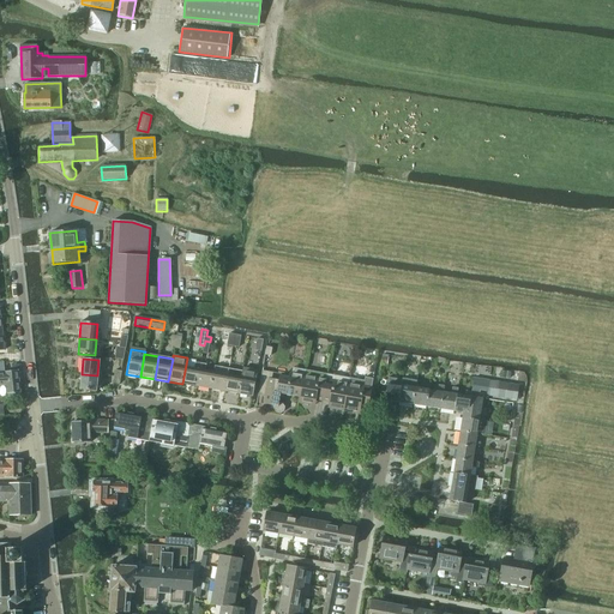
[(187,359),(182,384),(196,387),(200,363),(194,363),(196,360),(187,359)]
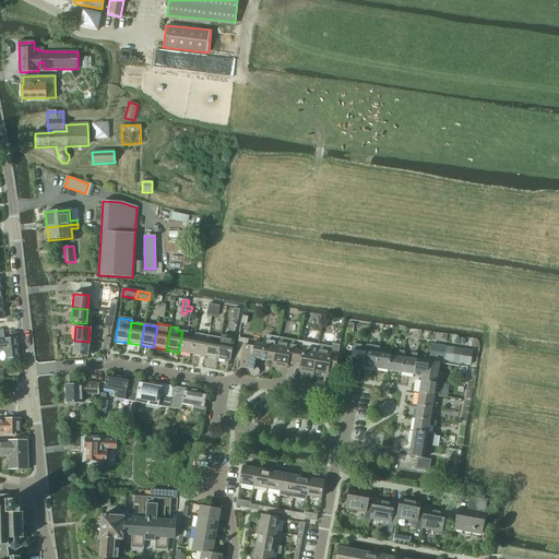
[(3,330),(0,330),(0,351),(4,351),(6,359),(6,363),(13,361),(13,358),(16,358),(15,339),(15,337),(3,339),(3,330)]
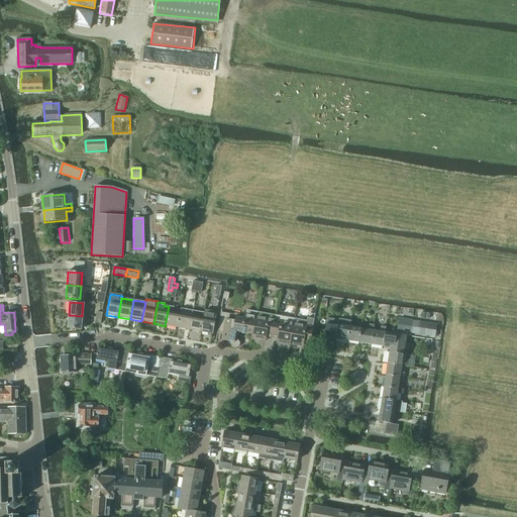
[(169,306),(165,326),(177,328),(180,314),(175,313),(173,312),(174,307),(169,306)]
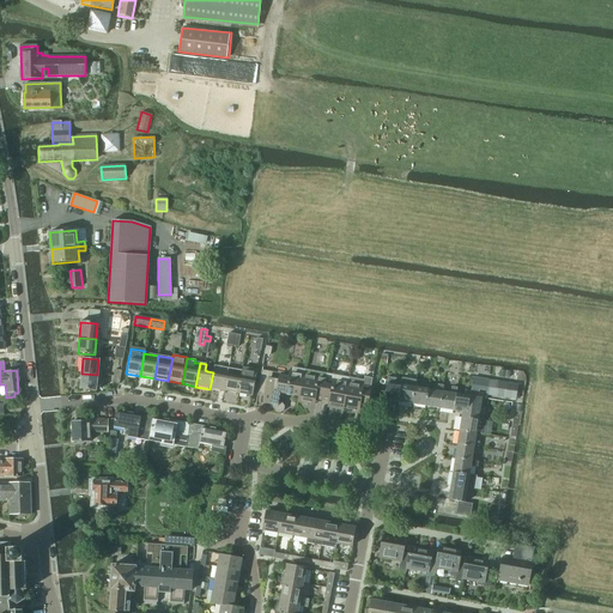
[(213,372),(210,389),(224,392),(229,369),(214,366),(213,372)]
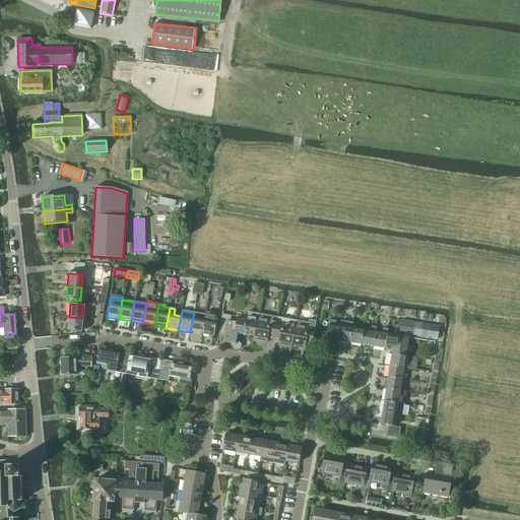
[(205,315),(201,334),(213,336),(216,322),(217,314),(206,312),(205,315)]
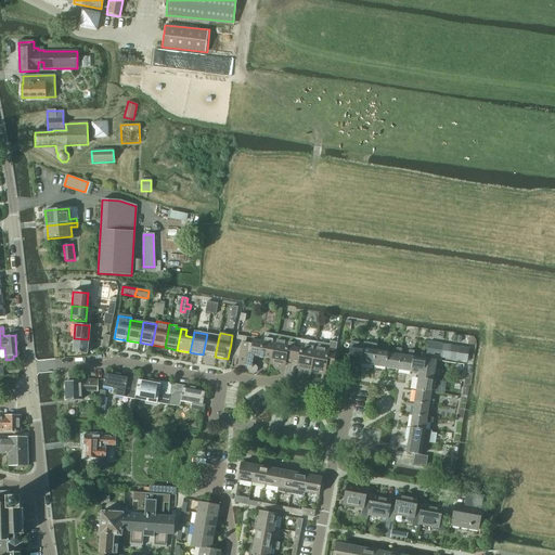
[(237,336),(233,359),(240,360),(237,369),(247,371),(250,374),(253,375),(257,373),(257,369),(255,365),(253,364),(254,357),(271,360),(275,335),(265,333),(265,337),(262,337),(261,343),(254,341),(253,345),(245,344),(246,338),(237,336)]
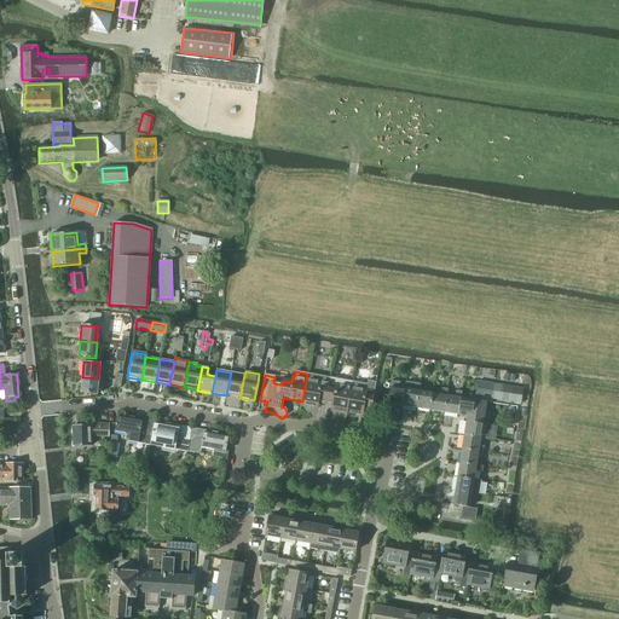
[(231,372),(226,395),(239,398),(244,375),(231,372)]
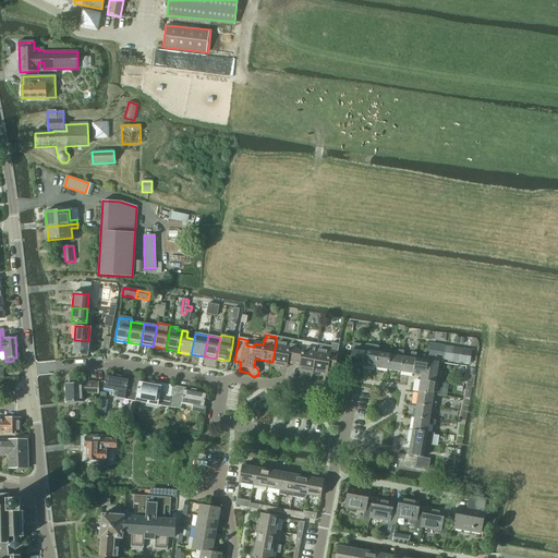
[(273,362),(271,366),(280,368),(281,365),(286,366),(286,364),(292,365),(296,341),(277,337),(273,362)]
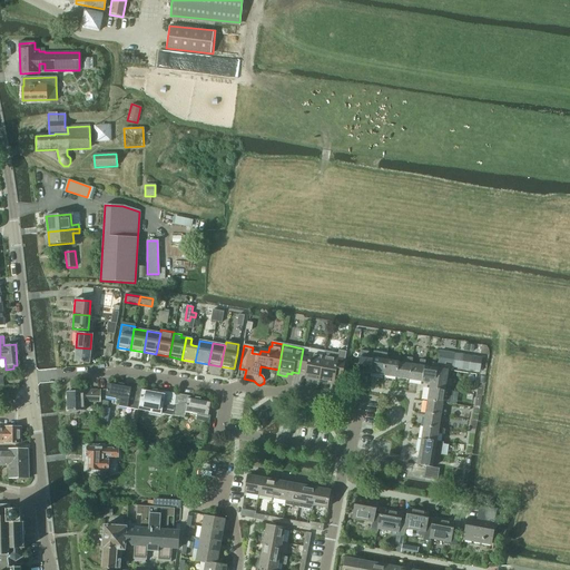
[(89,363),(90,349),(76,347),(74,362),(89,363)]
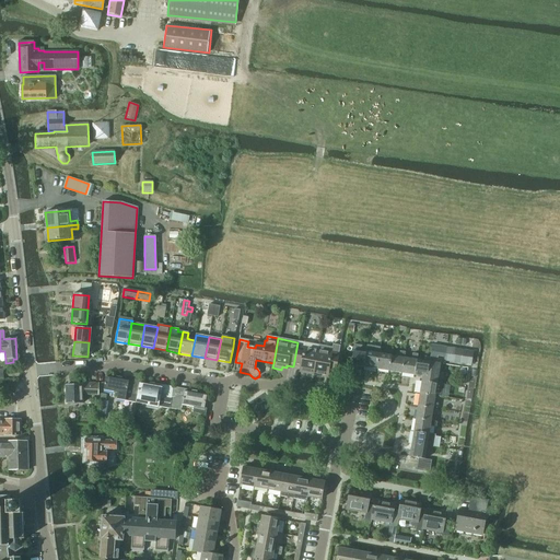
[(298,342),(293,366),(301,368),(300,370),(305,371),(305,374),(313,375),(318,346),(298,342)]
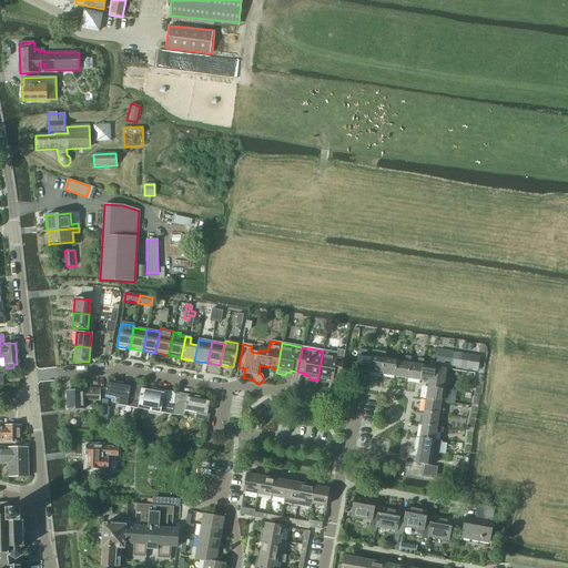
[(323,351),(317,381),(326,382),(326,379),(332,381),(333,378),(340,379),(345,352),(337,350),(336,353),(323,351)]
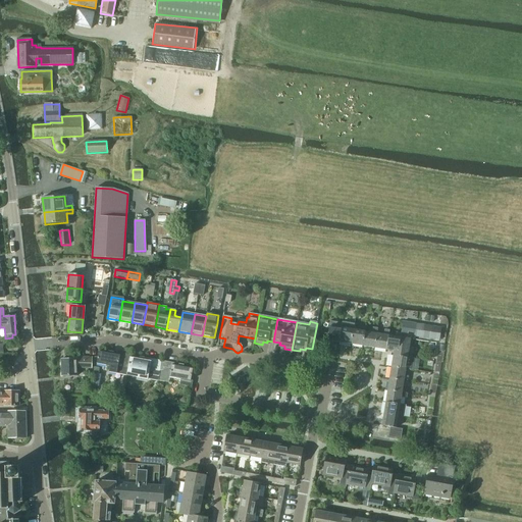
[(342,324),(338,342),(351,344),(353,330),(354,324),(343,322),(343,325),(342,324)]
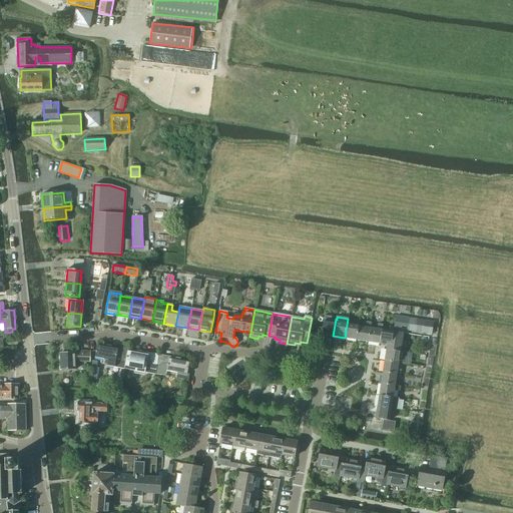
[(387,345),(386,350),(401,352),(403,334),(400,333),(401,326),(407,327),(407,325),(408,319),(395,317),(394,328),(393,332),(392,341),(391,346),(387,345)]
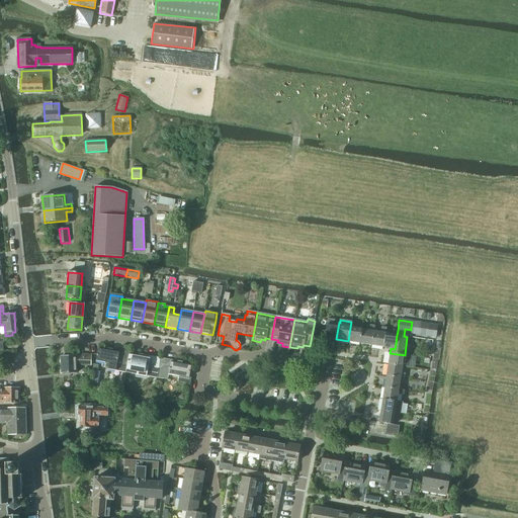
[(327,324),(325,338),(336,339),(339,322),(335,322),(328,321),(327,324)]
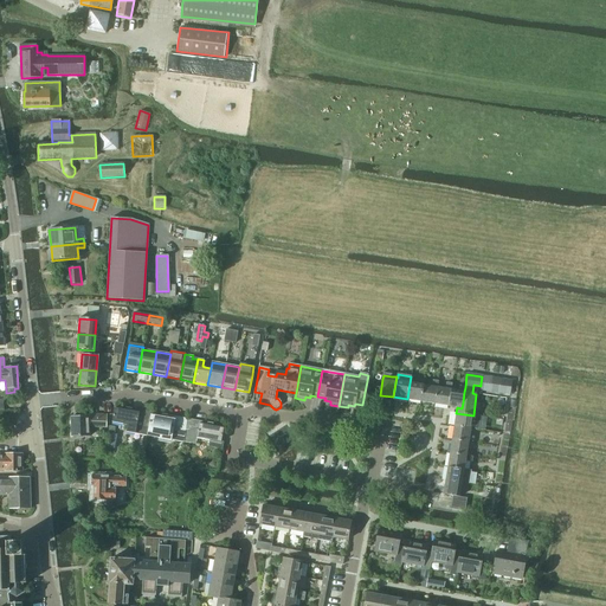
[(424,386),(421,401),(434,404),(437,388),(438,381),(432,380),(431,387),(424,386)]
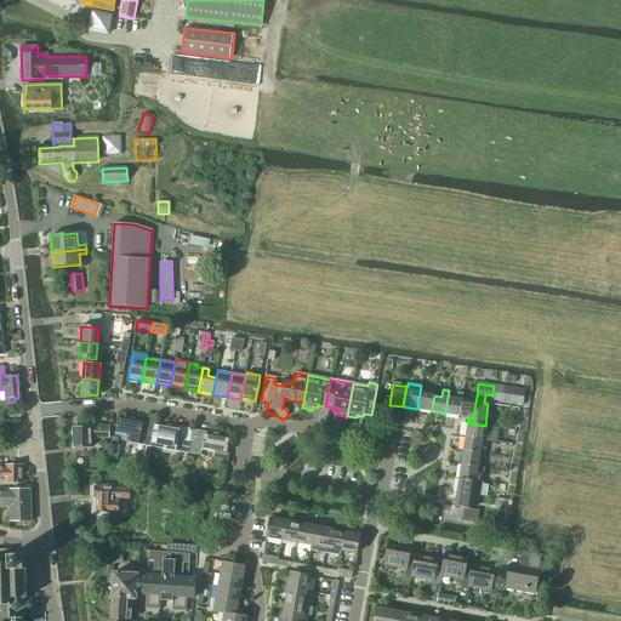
[(420,393),(417,409),(432,411),(434,396),(433,394),(434,391),(428,391),(427,394),(420,393)]
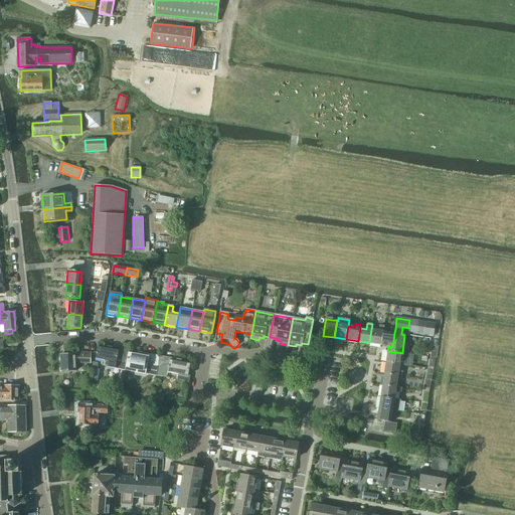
[(371,330),(369,343),(381,345),(383,331),(383,327),(379,326),(378,331),(371,330)]
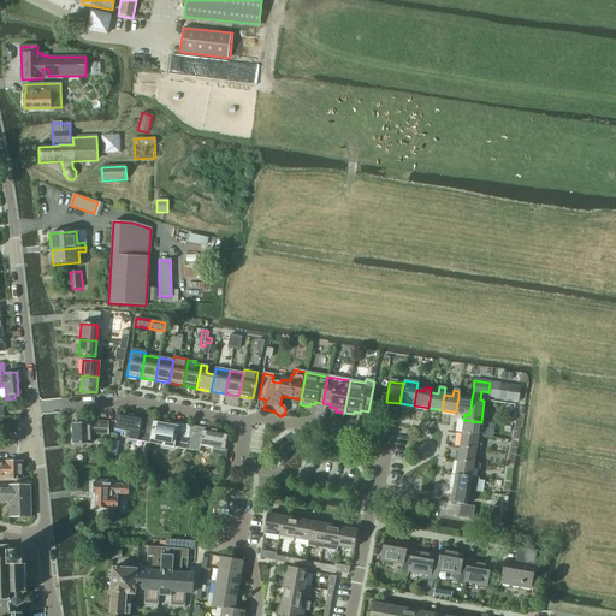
[(458,396),(456,413),(465,414),(469,415),(471,409),(472,398),(473,394),(467,394),(467,397),(458,396)]
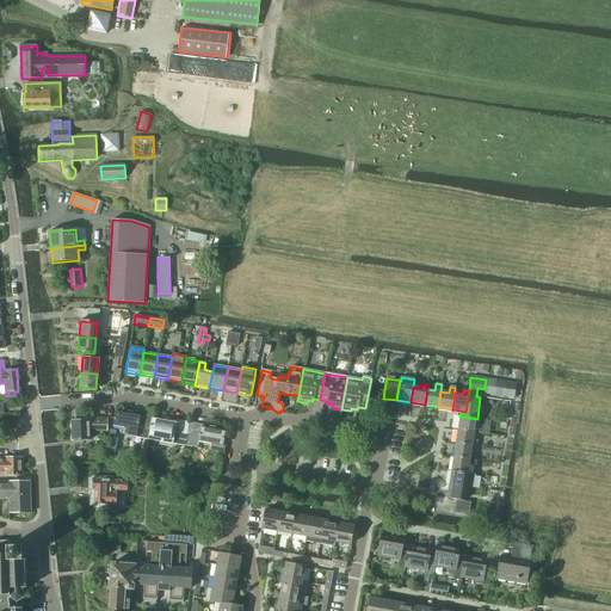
[(116,412),(112,426),(129,429),(128,437),(148,440),(152,419),(152,415),(127,411),(125,414),(116,412)]
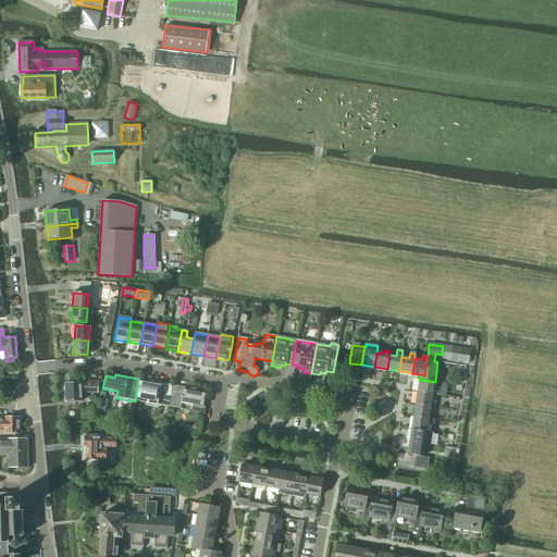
[(419,380),(418,392),(433,394),(440,395),(442,383),(435,382),(419,380)]
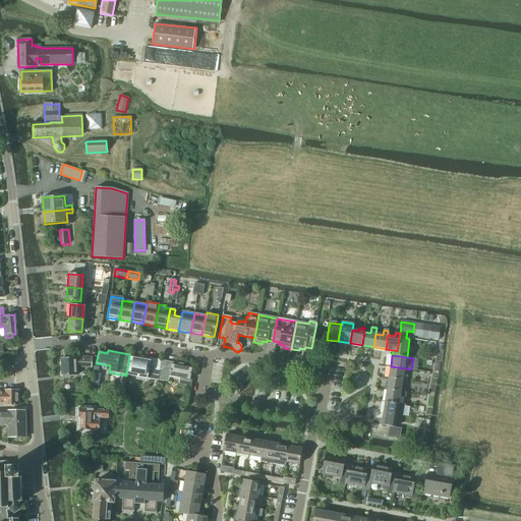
[(61,374),(76,374),(76,367),(91,367),(91,356),(76,356),(76,358),(61,358),(61,374)]
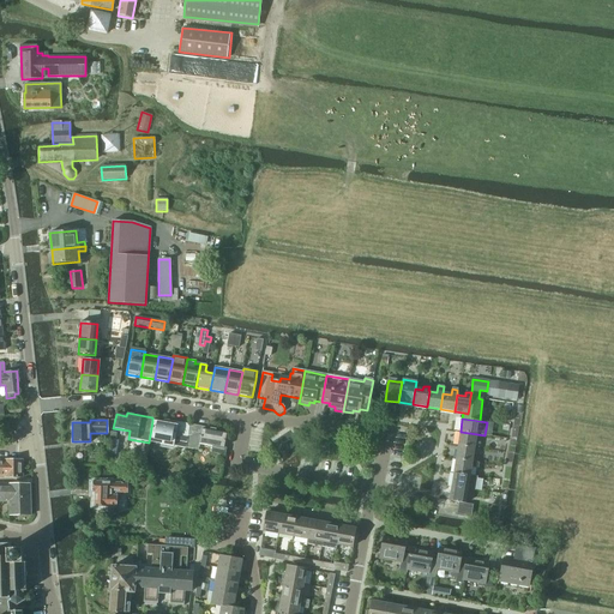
[(152,421),(149,443),(185,449),(190,425),(163,420),(163,422),(152,421)]
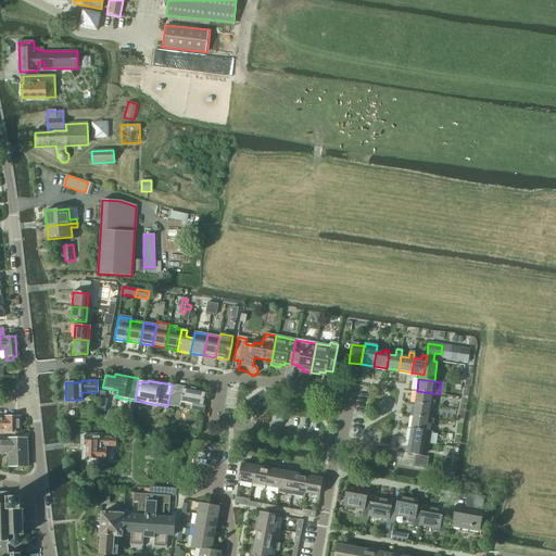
[(172,384),(167,406),(179,408),(180,404),(191,406),(190,411),(202,413),(204,413),(205,406),(203,405),(205,393),(194,391),(196,388),(172,384)]
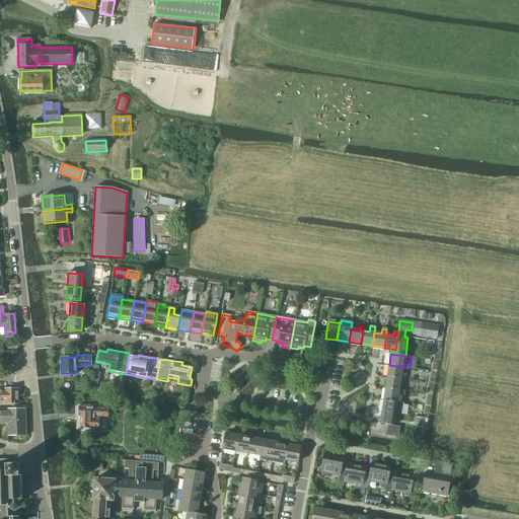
[(389,365),(387,377),(401,379),(403,367),(389,365)]
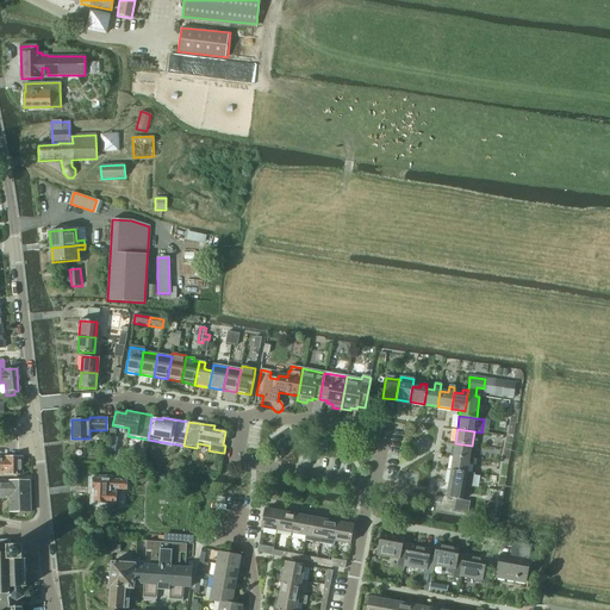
[(455,443),(453,456),(470,459),(472,446),(455,443)]
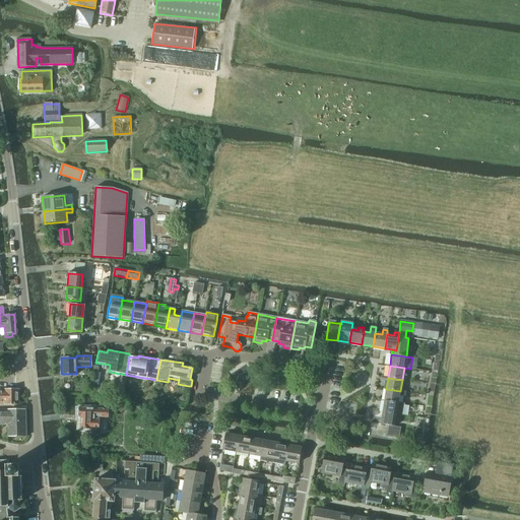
[(19,390),(0,389),(0,403),(4,403),(4,404),(19,404),(19,390)]
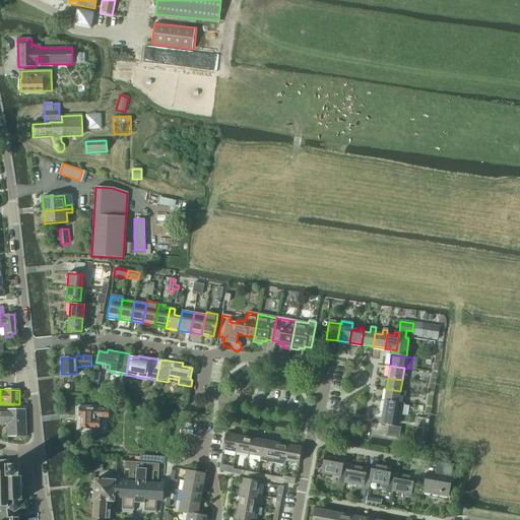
[(386,389),(384,400),(398,402),(399,396),(404,397),(405,392),(400,391),(386,389)]
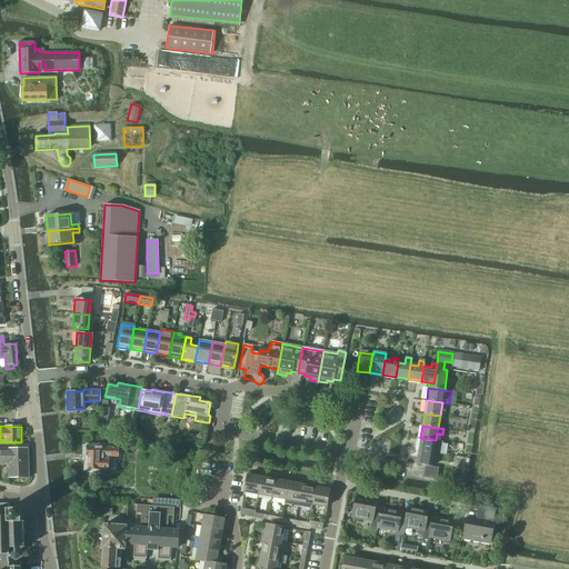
[(420,438),(418,451),(433,453),(441,455),(443,441),(436,440),(420,438)]
